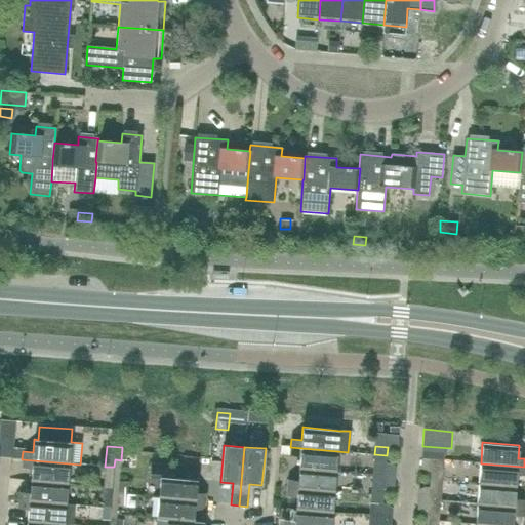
[(335,472),(337,451),(290,447),(289,455),(299,456),(298,469),(335,472)]
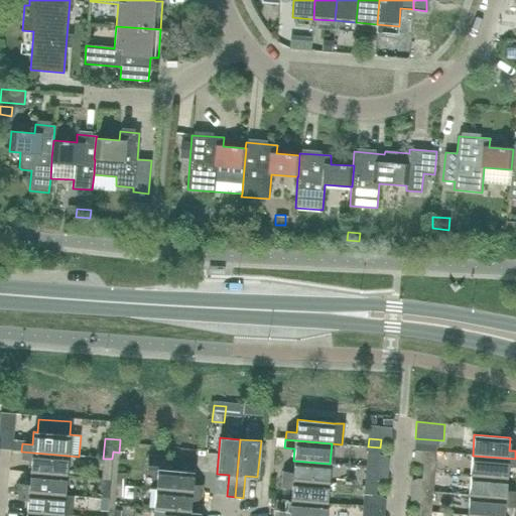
[(379,456),(380,447),(368,446),(367,455),(379,456)]
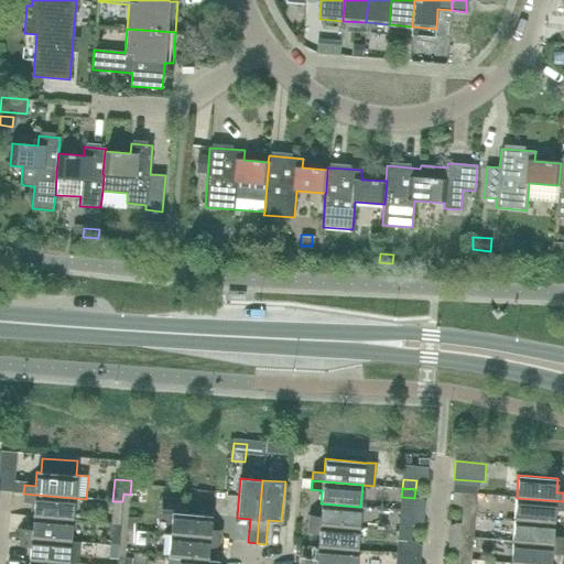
[(73,520),(74,498),(23,494),(22,502),(34,503),(33,516),(73,520)]
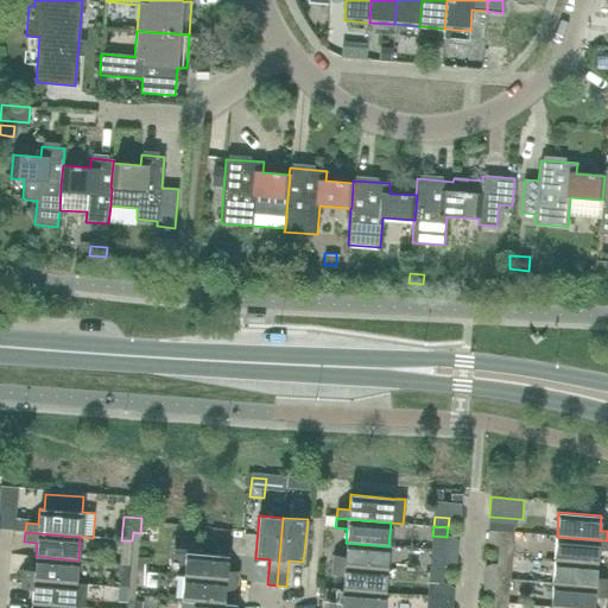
[(202,553),(203,539),(175,537),(173,552),(185,553),(184,576),(239,581),(239,571),(227,570),(228,556),(202,553)]
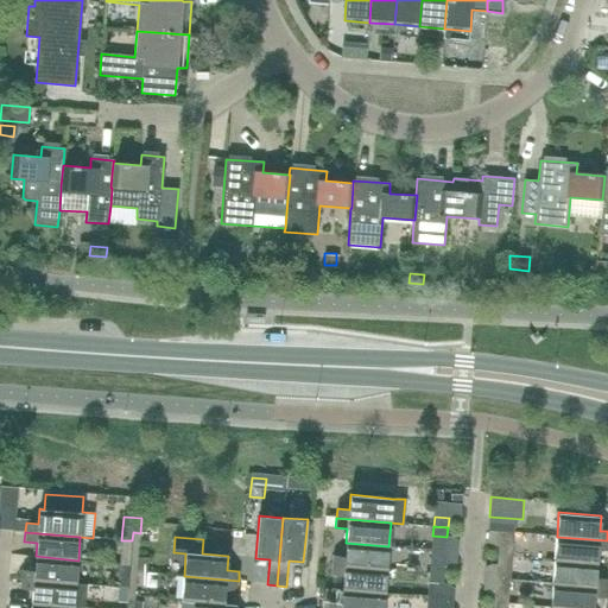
[(607,550),(607,540),(557,537),(555,561),(597,564),(599,550),(607,550)]
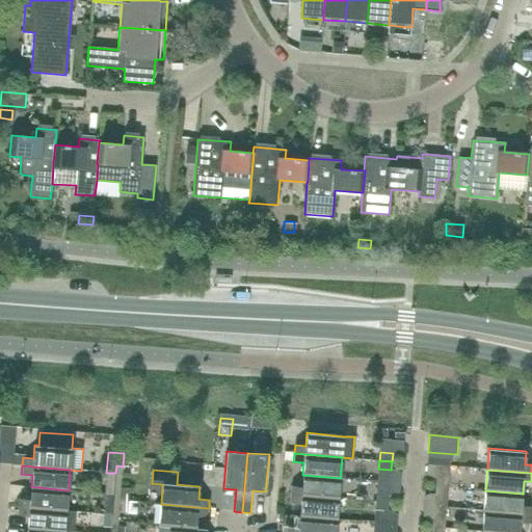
[(113,494),(115,473),(106,473),(105,493),(113,494)]
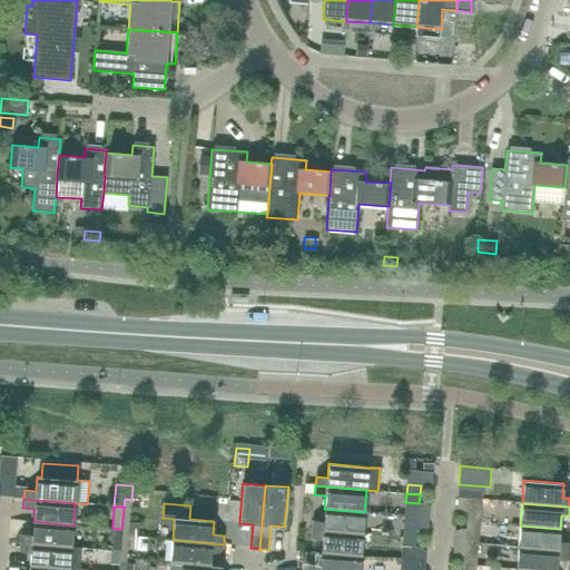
[(363,534),(364,512),(324,509),(323,522),(312,521),(311,530),(363,534)]
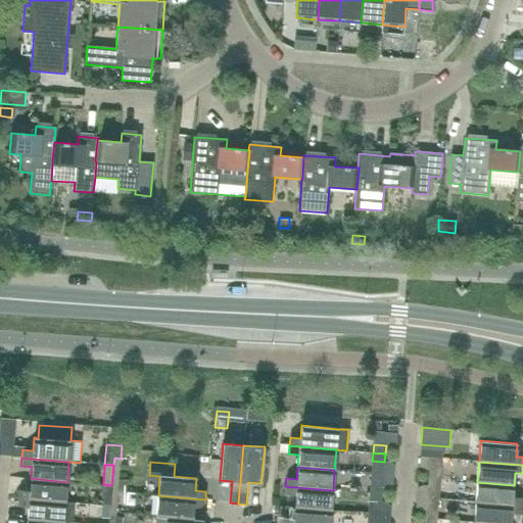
[(440,479),(441,471),(429,470),(428,478),(433,478),(440,479)]
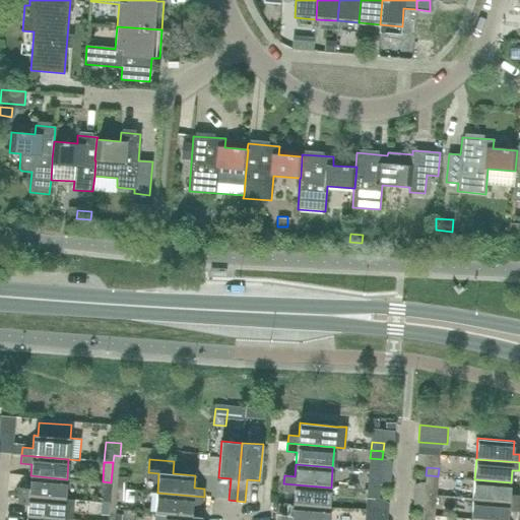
[(65,500),(67,479),(30,475),(29,488),(18,488),(18,496),(65,500)]
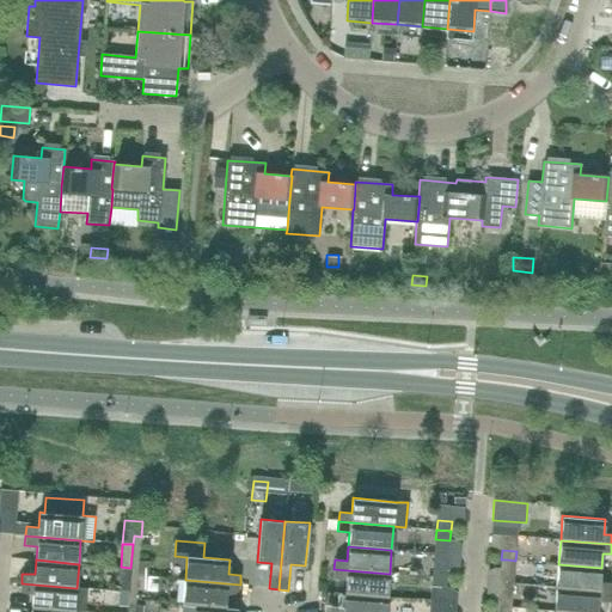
[(515,561),(507,560),(501,560),(500,568),(514,570),(515,561)]
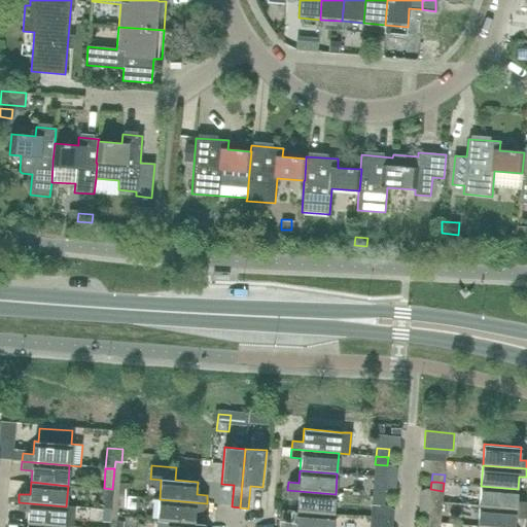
[(118,496),(127,496),(128,484),(119,483),(118,496)]
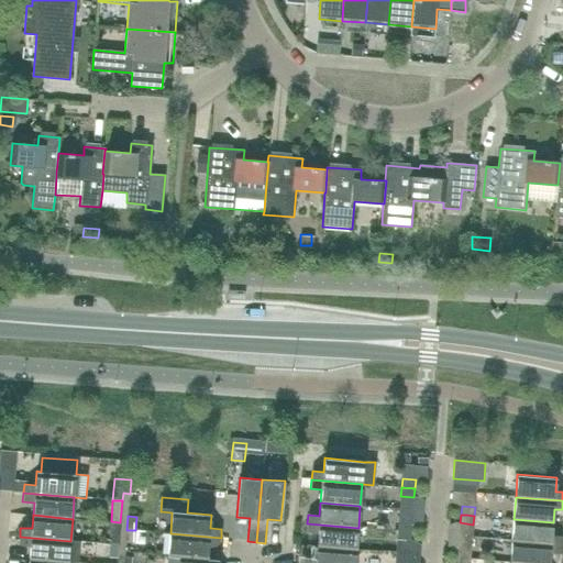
[(552,536),(553,522),(514,519),(511,541),(562,545),(562,537),(552,536)]
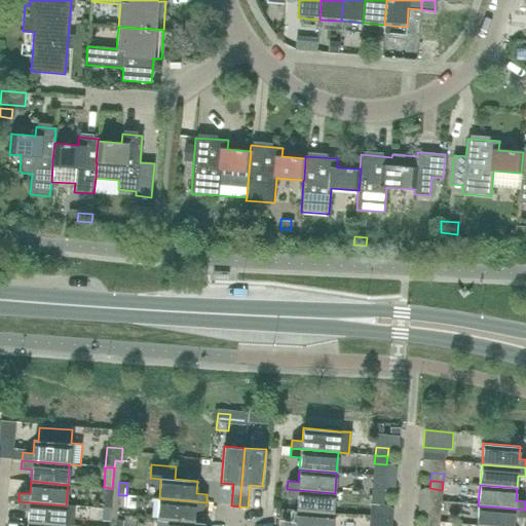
[(111,509),(112,488),(104,487),(102,509),(111,509)]
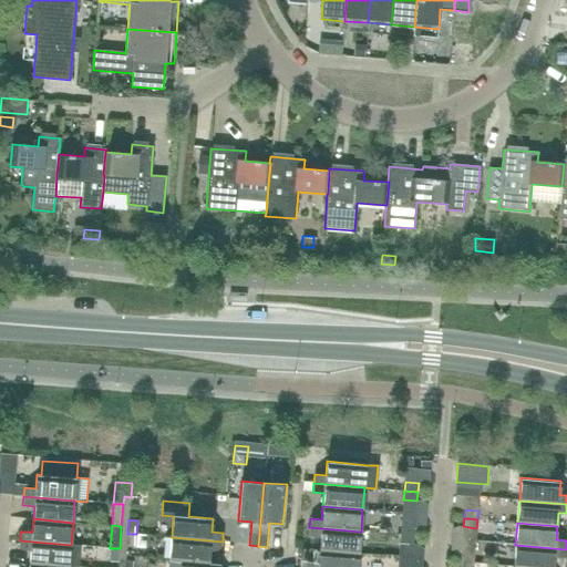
[(414,527),(401,526),(400,535),(413,536),(414,527)]
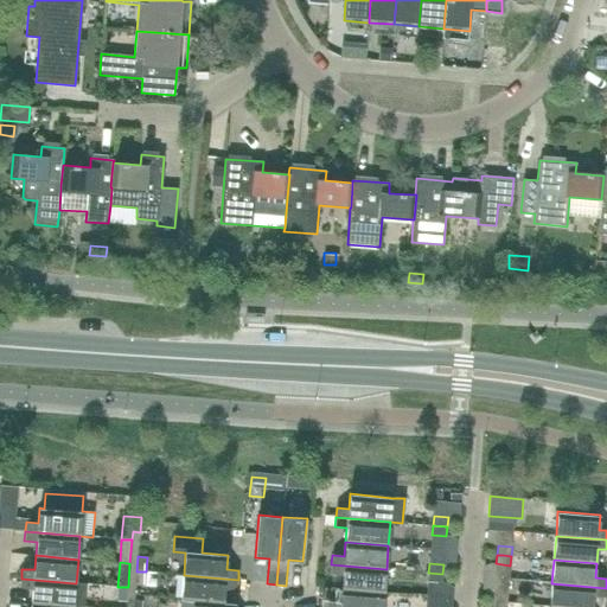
[(384,593),(387,569),(331,564),(330,574),(343,574),(342,588),(384,593)]
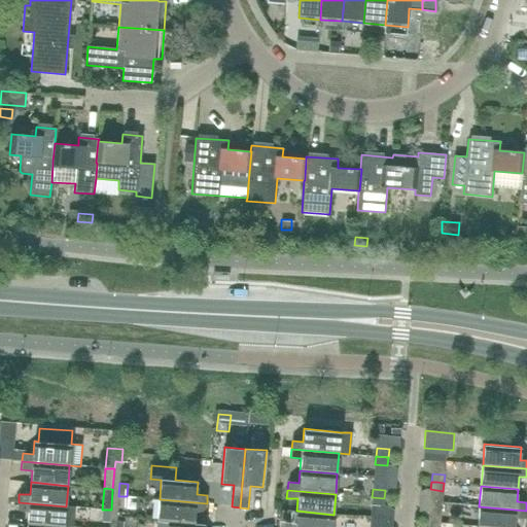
[(126,508),(127,496),(118,496),(117,507),(126,508)]
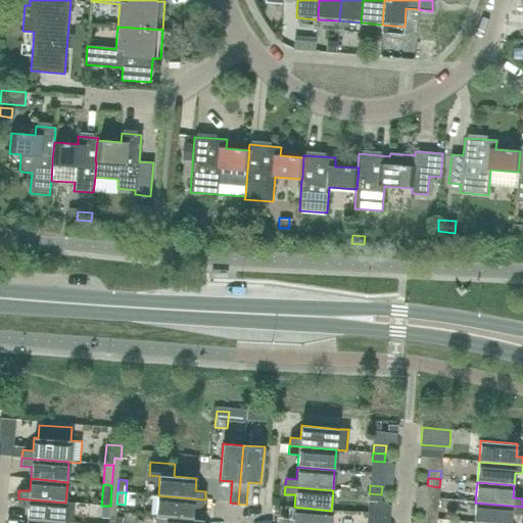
[(381,503),(381,494),(369,493),(369,502),(381,503)]
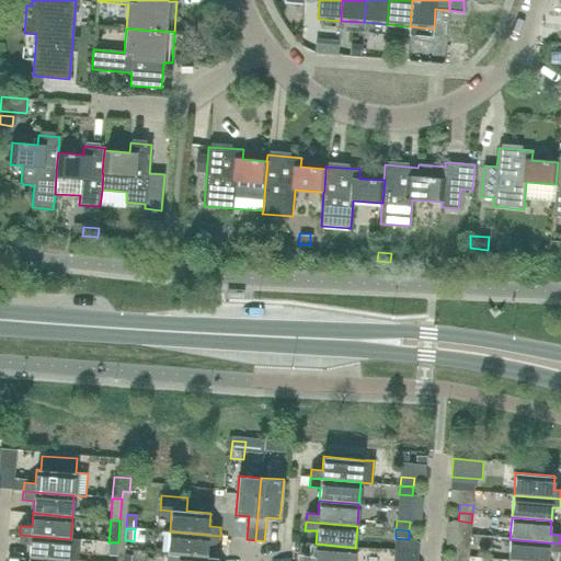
[(219,545),(220,536),(170,531),(168,554),(179,556),(179,554),(206,557),(208,544),(219,545)]
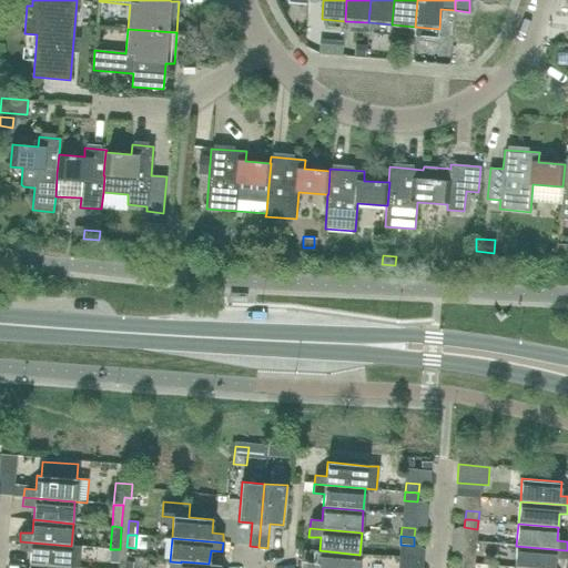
[(20,541),(19,550),(30,550),(30,564),(61,567),(69,567),(73,567),(78,567),(80,546),(71,546),(69,546),(20,541)]
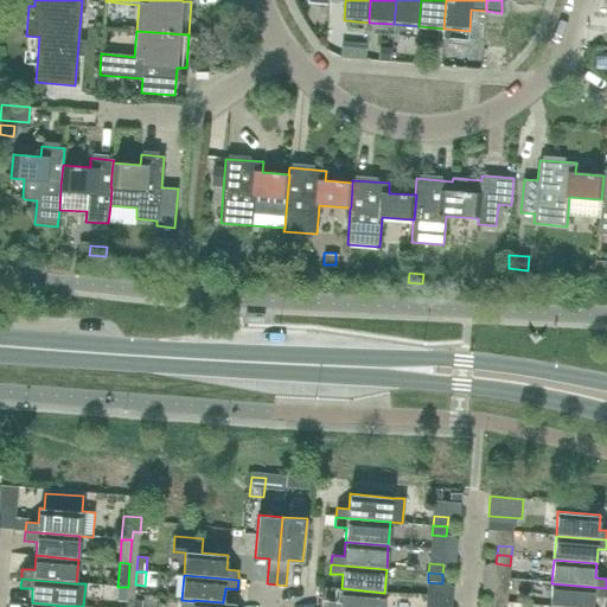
[(606,598),(606,588),(551,583),(549,606),(556,606),(592,606),(593,596),(606,598)]
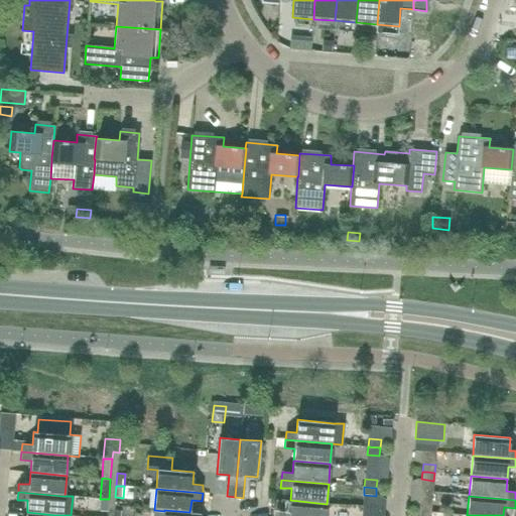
[(107,511),(109,499),(100,499),(99,511),(107,511)]
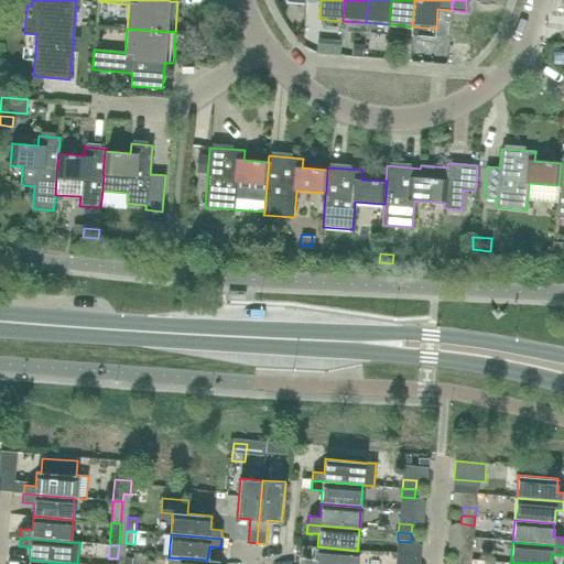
[(355,563),(357,551),(317,546),(316,560),(304,559),(303,563),(355,563)]
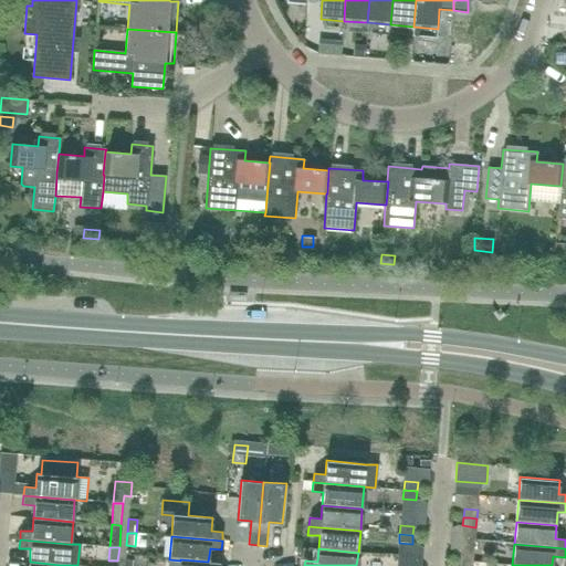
[(472,563),(473,554),(460,552),(460,561),(472,563)]
